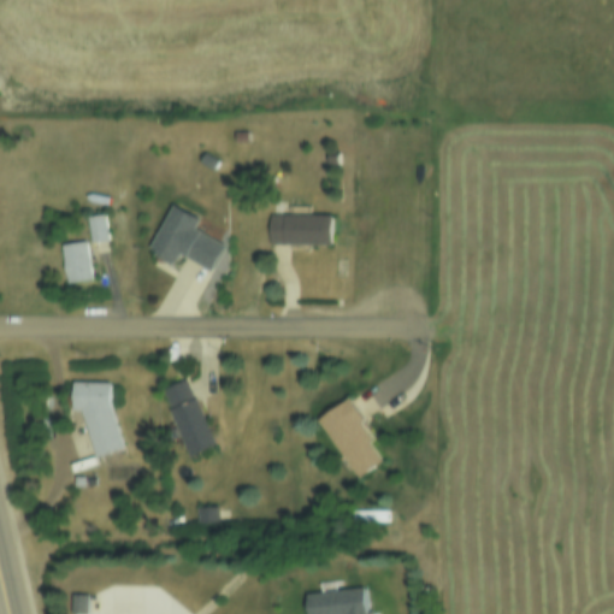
[(235,131),(249,130),(249,142),(235,143),(235,131)]
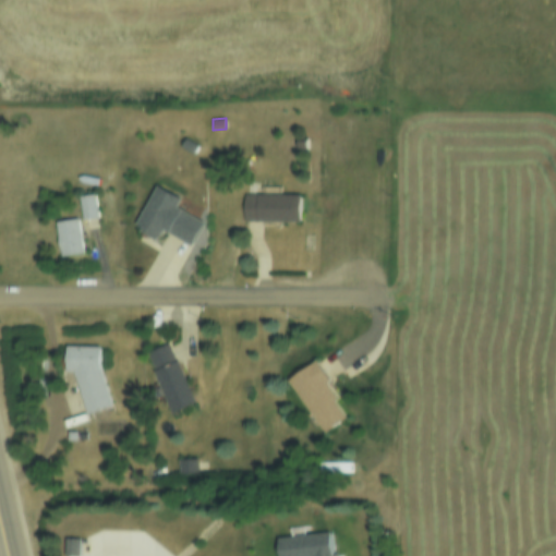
[(188,136),(200,144),(193,154),(181,147),(188,136)]
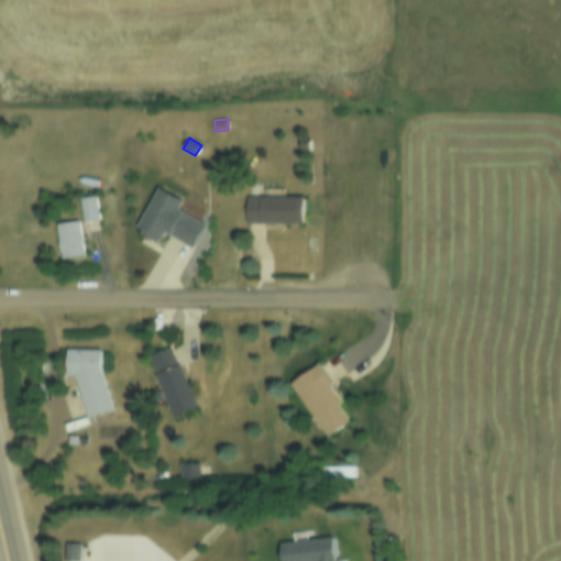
[(299,140),(308,140),(308,149),(299,149),(299,140)]
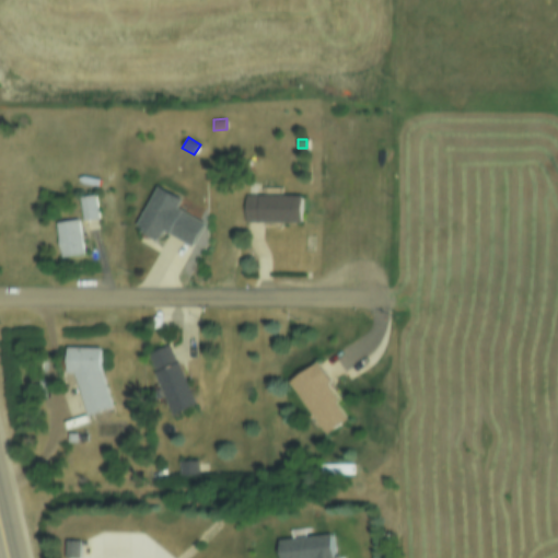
[(163,231),(158,240),(134,227),(155,188),(179,202),(176,209),(205,225),(193,247),(163,231)]
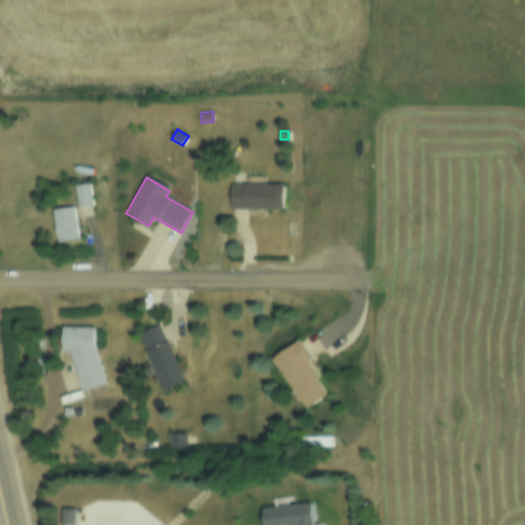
[(74,184),(89,182),(92,205),(77,207),(74,184)]
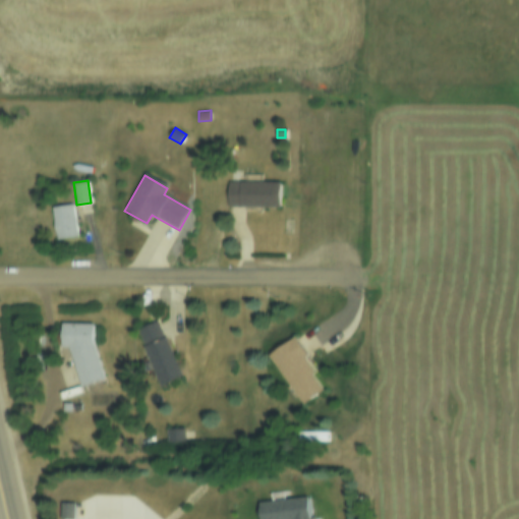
[(227,182),(279,182),(280,207),(227,208),(227,182)]
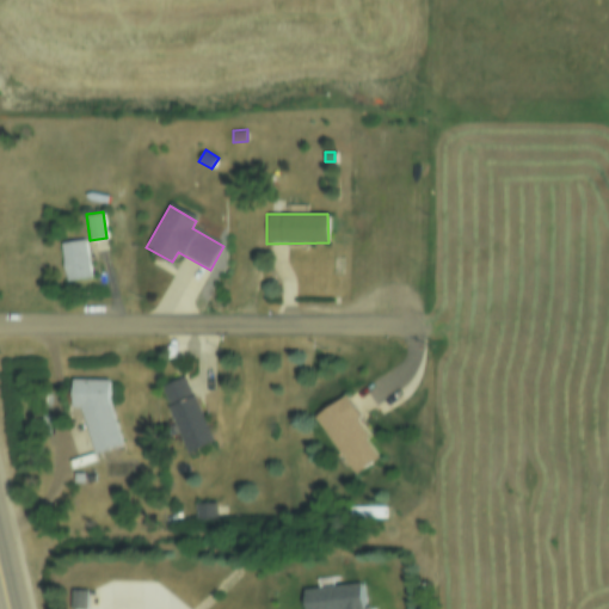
[(61,241),(85,238),(91,276),(67,280),(61,241)]
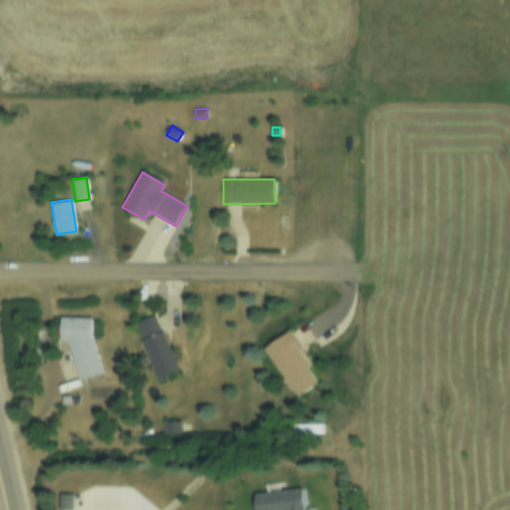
[(133,323),(154,313),(181,369),(160,380),(133,323)]
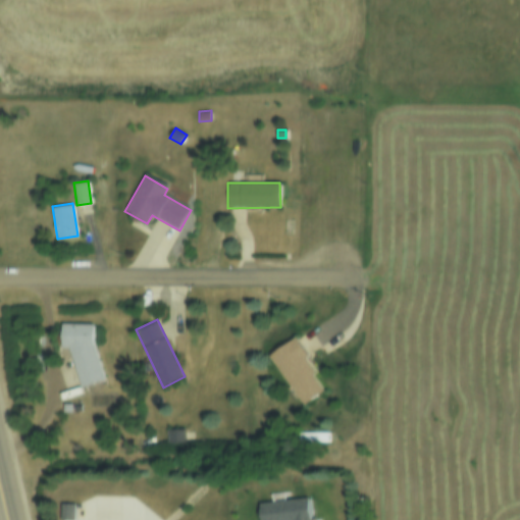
[(94,344),(105,378),(83,386),(68,347),(61,347),(61,322),(94,322),(94,344)]
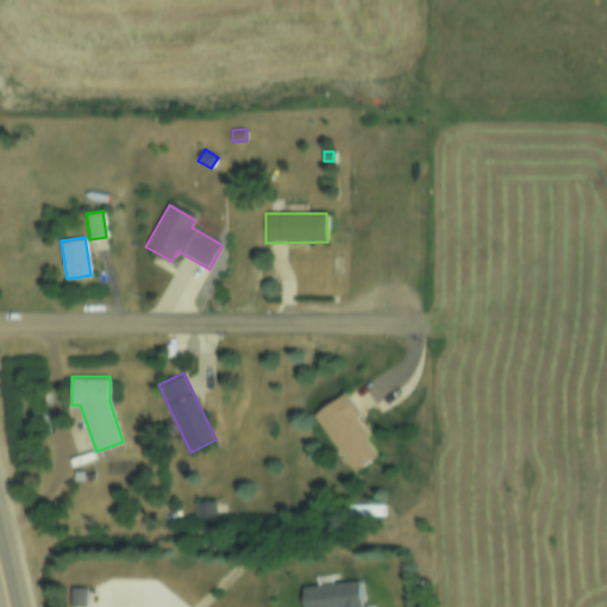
[(314,414),(344,394),(360,415),(356,417),(368,435),(365,436),(379,456),(355,473),(314,414)]
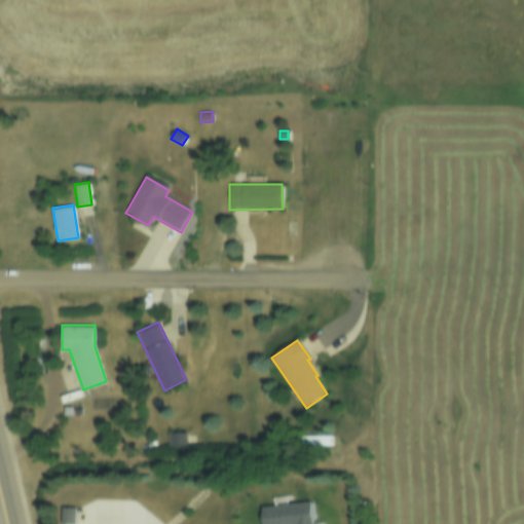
[(167,429),(185,429),(186,445),(167,445),(167,429)]
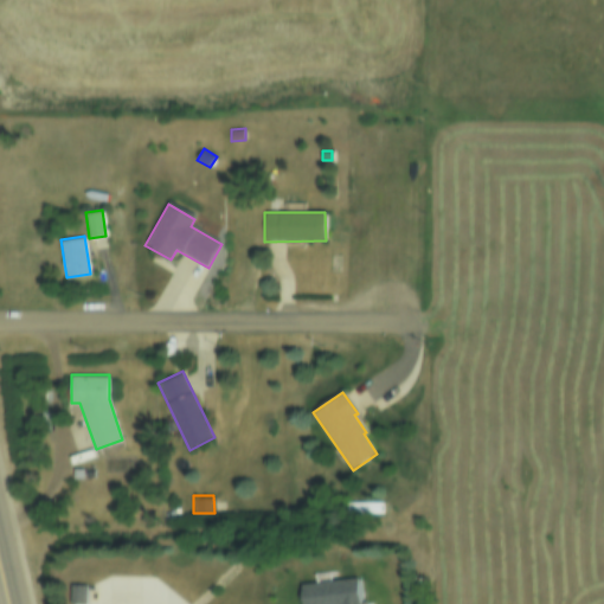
[(302,603),(301,583),(358,578),(359,603),(302,603)]
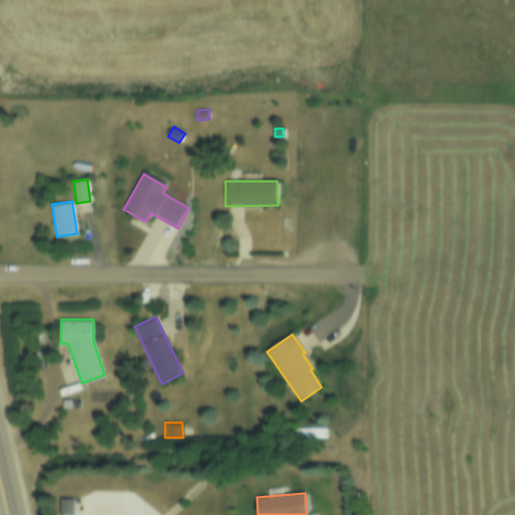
[(61,514),(60,499),(73,499),(73,514),(61,514)]
